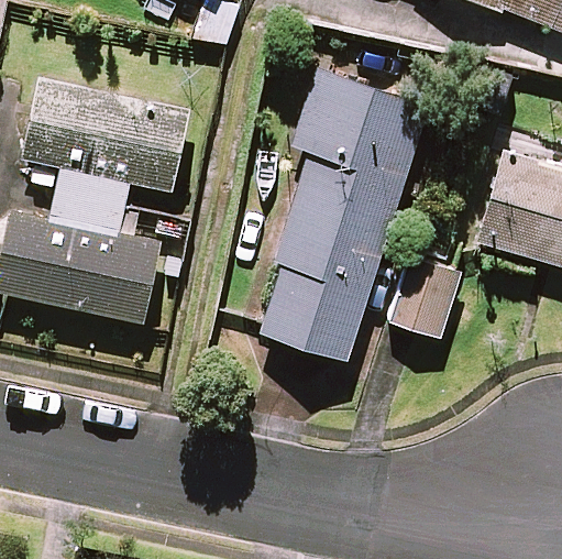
[(239,11),(210,0),(208,0),(195,37),(224,50),(239,11)]
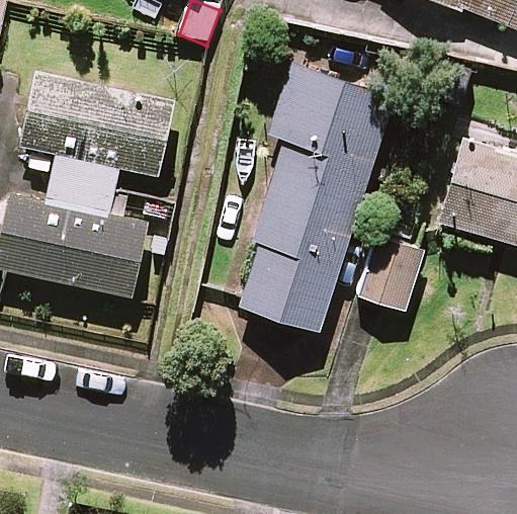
[(516,0),(436,0),(516,32),(516,0)]
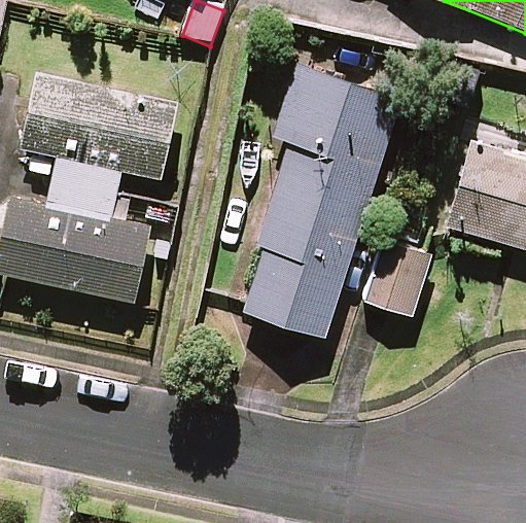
[(406,96),(297,63),(274,139),(288,143),(257,245),(265,247),(244,313),(325,338),(360,227),(365,228),(406,96)]
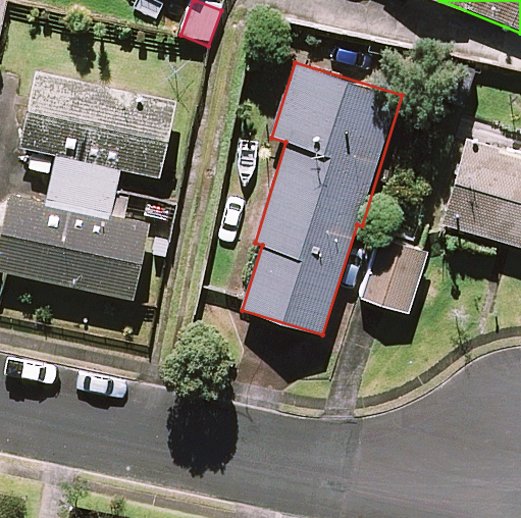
[(171,105),(36,76),(20,151),(57,159),(47,205),(10,197),(0,243),(0,271),(135,301),(151,225),(110,217),(120,170),(156,177),(171,105)]
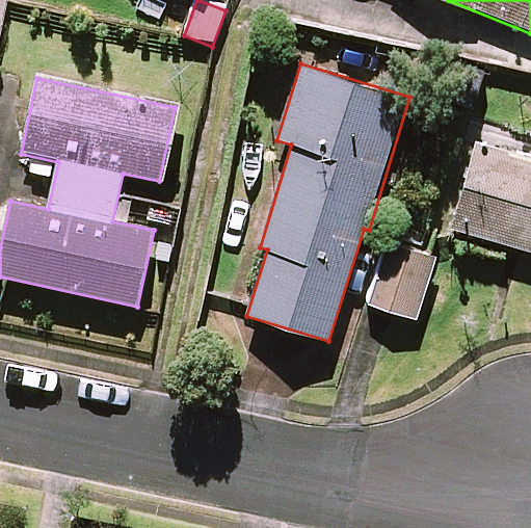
[(530,163),(475,148),(451,230),(530,253),(530,163)]
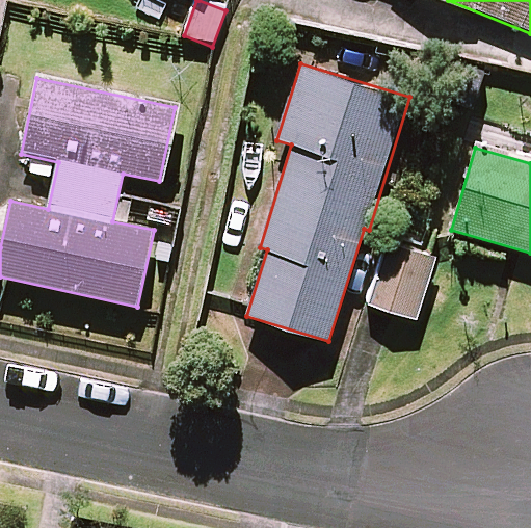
[(435,261),(390,245),(369,306),(416,321),(435,261)]
